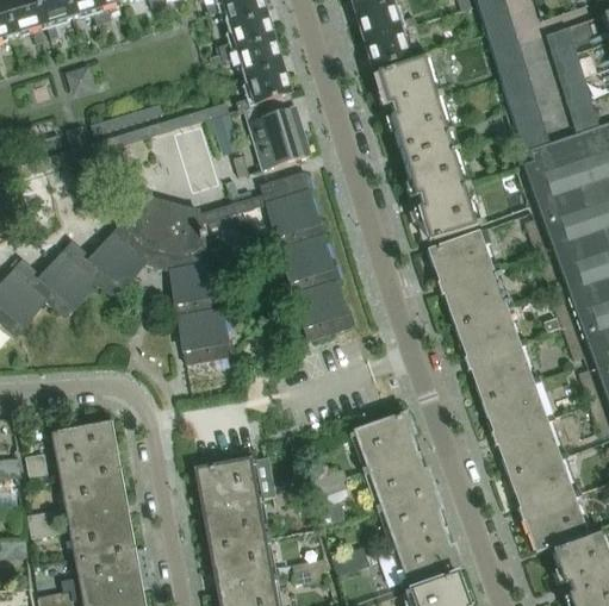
[(0,0),(12,36),(33,30),(35,35),(32,36),(36,45),(44,43),(31,0),(0,0)]
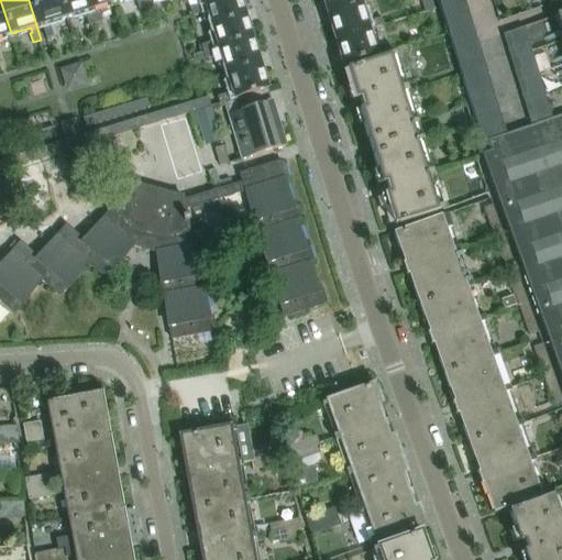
[(0,36),(11,33),(0,0),(0,36)]
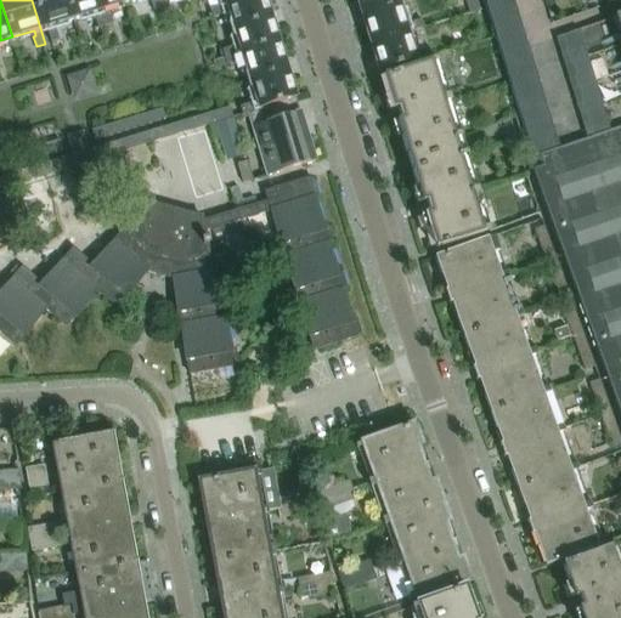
[(54,24),(83,16),(78,0),(39,0),(52,41),(61,39),(57,28),(55,29),(54,24)]
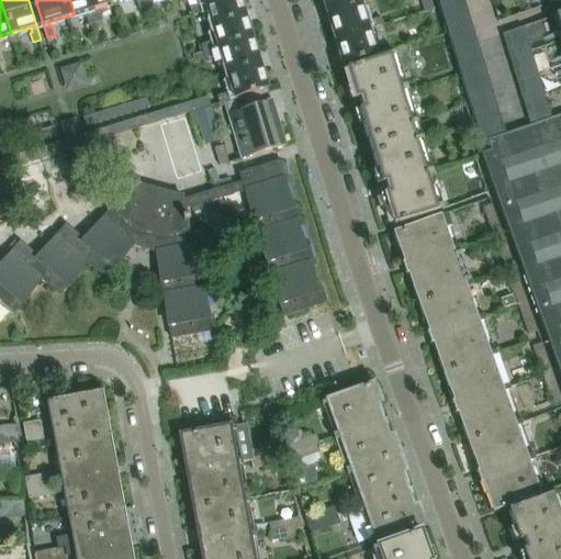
[(70,0),(75,14),(89,9),(90,14),(89,14),(91,23),(107,19),(103,10),(101,11),(100,6),(98,0),(70,0)]
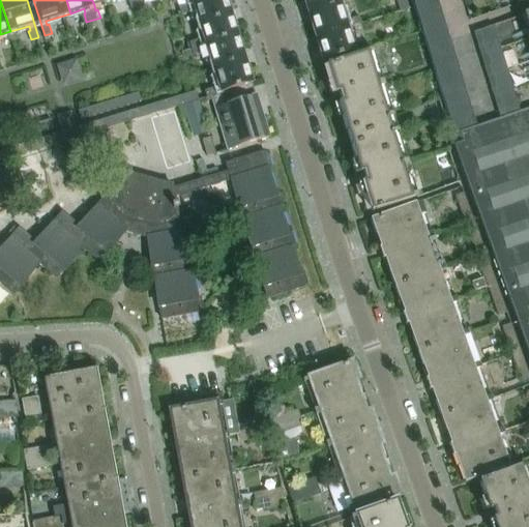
[(130,0),(134,8),(147,4),(146,0),(130,0)]
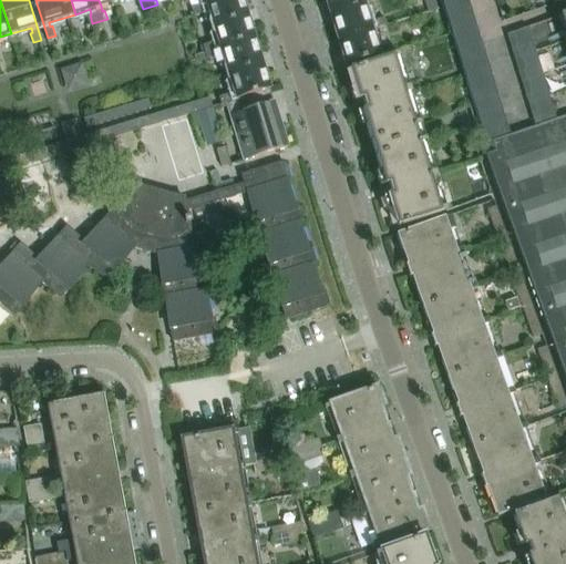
[(270,89),(243,0),(203,0),(204,3),(192,8),(194,14),(206,11),(216,42),(212,43),(212,41),(203,44),(208,60),(216,58),(216,55),(219,54),(230,93),(227,94),(227,92),(218,94),(220,103),(270,89)]
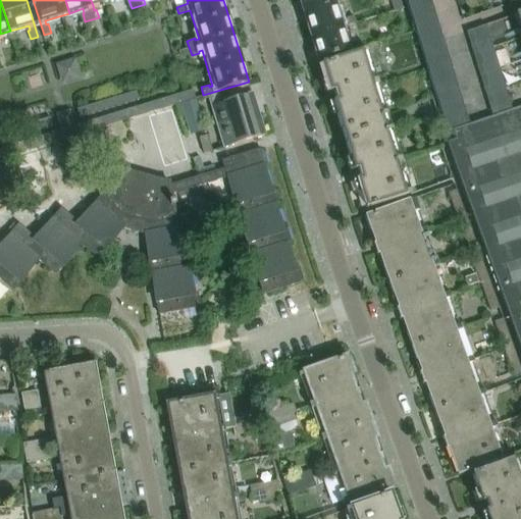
[(301,0),(319,59),(329,55),(364,45),(363,40),(355,42),(355,43),(351,45),(345,24),(357,20),(356,15),(348,18),(348,19),(344,20),(336,0),(301,0)]
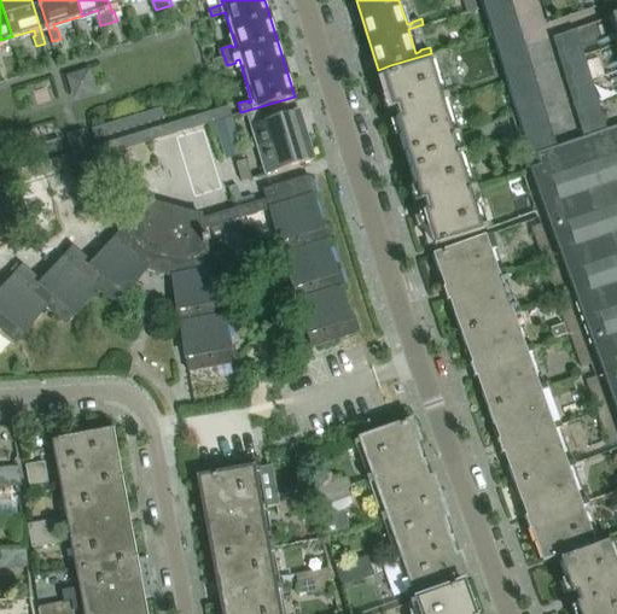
[(478,9),(475,0),(463,0),(466,12),(478,9)]
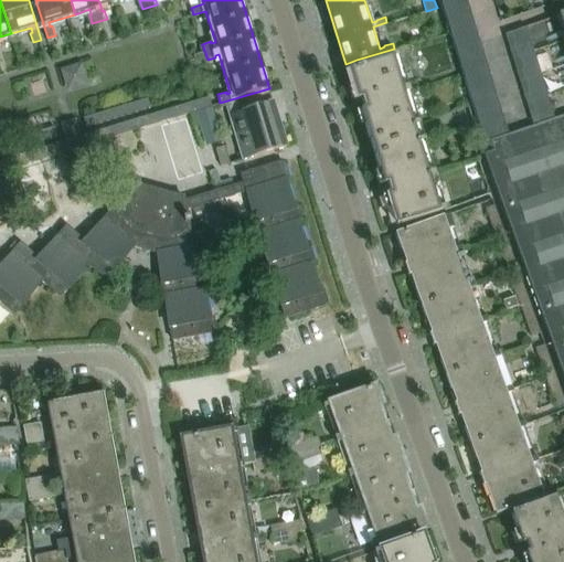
[(437,0),(440,13),(465,6),(463,0),(437,0)]
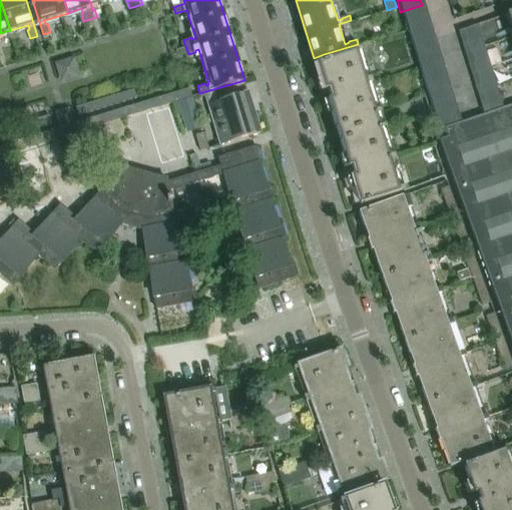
[(400,12),(404,24),(426,17),(422,5),(400,12)]
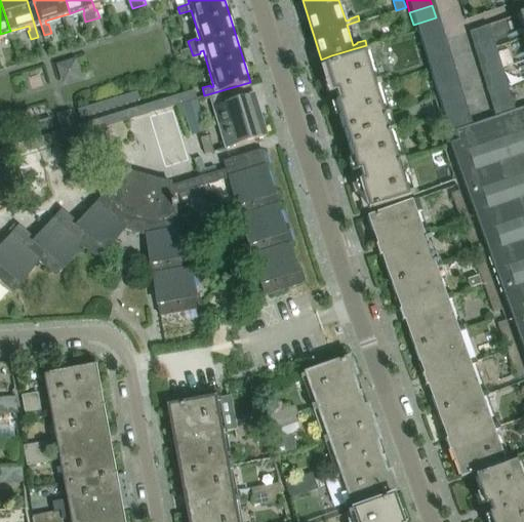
[(470,31),(421,45),(448,131),(523,105),(523,10),(518,13),(489,25),(470,31)]
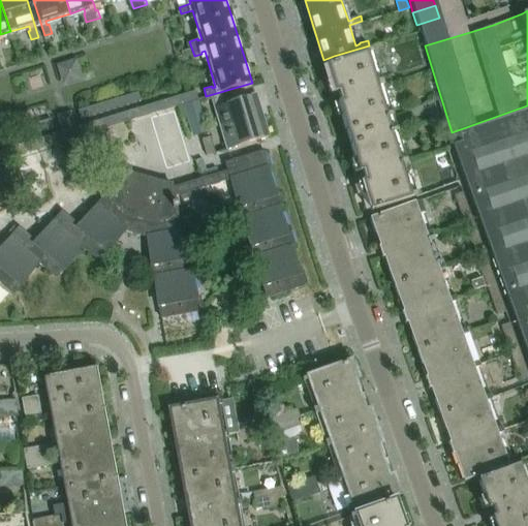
[(416,25),(420,36),(443,29),(439,18),(416,25)]
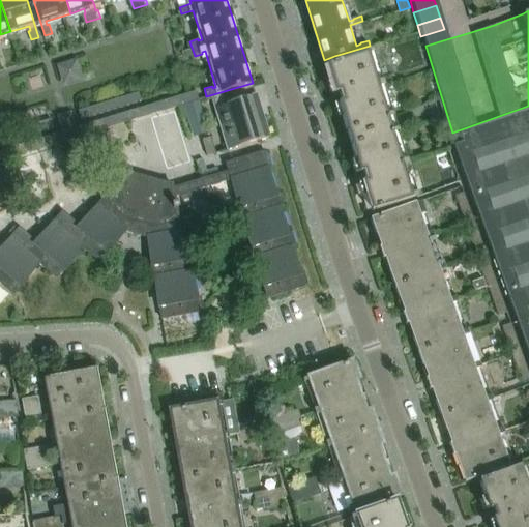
[(420,36),(424,49),(447,41),(444,29),(420,36)]
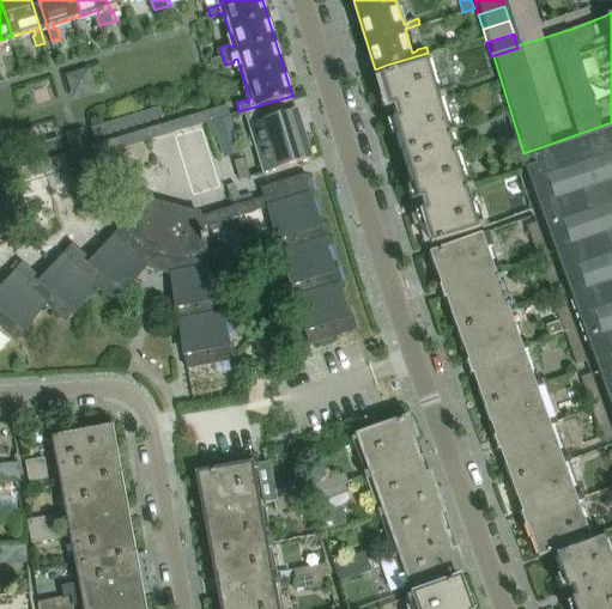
[(379,73),(405,157),(459,140),(434,55),(389,69),(379,73)]
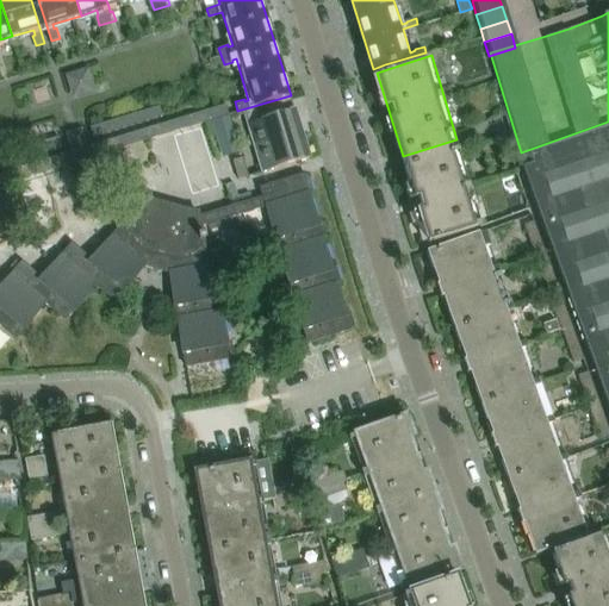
[(89,63),(67,69),(72,91),(95,85),(89,63)]
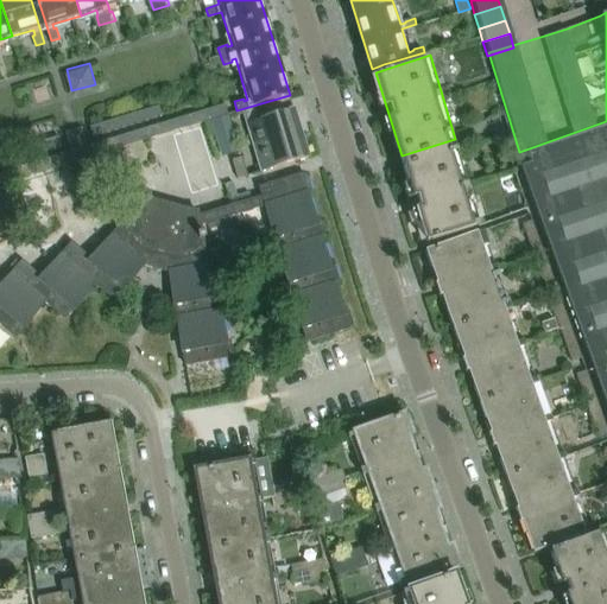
[(290,95),(236,110),(238,110),(245,108),(264,171),(309,157),(290,95)]
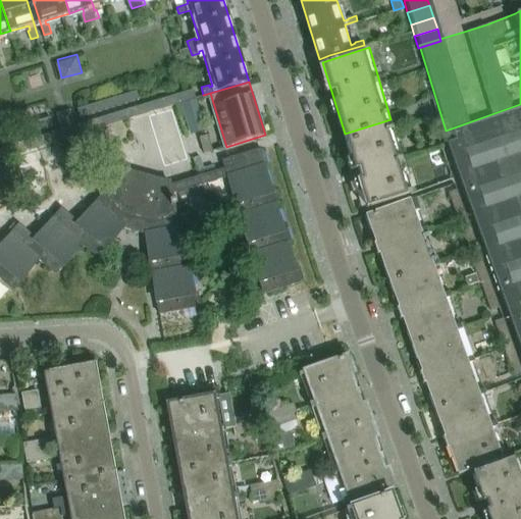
[(194,96),(192,88),(75,123),(77,132),(194,96)]
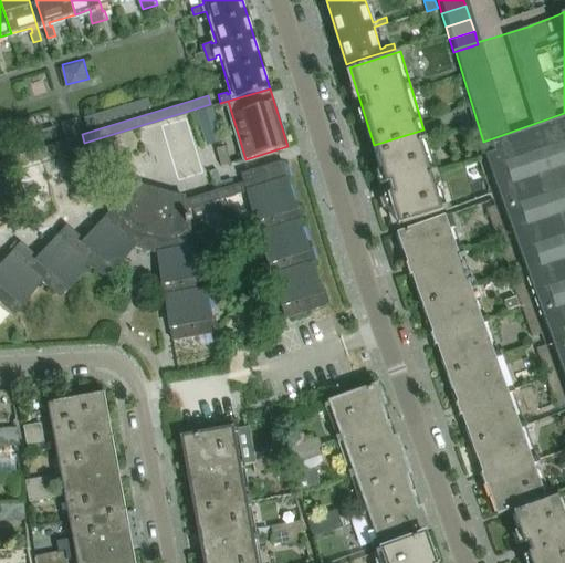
[(85,125),(149,106),(147,97),(83,115),(85,125)]
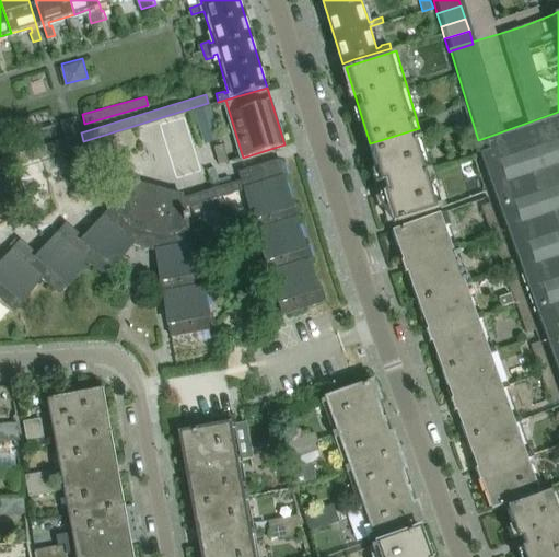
[(558,112),(501,132),(478,140),(558,368),(558,112)]
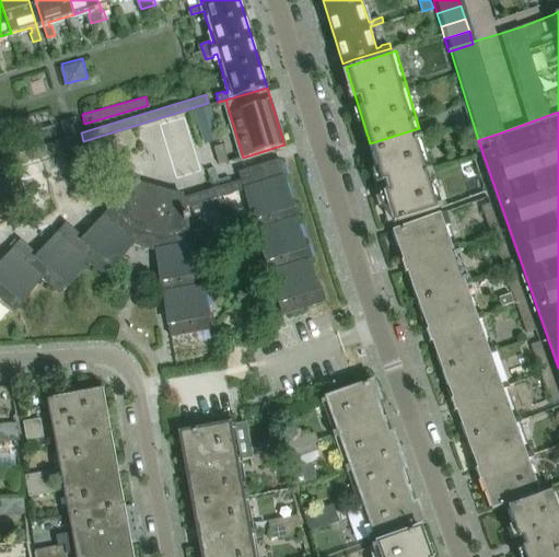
[(81,141),(74,116),(59,120),(67,146),(81,141)]
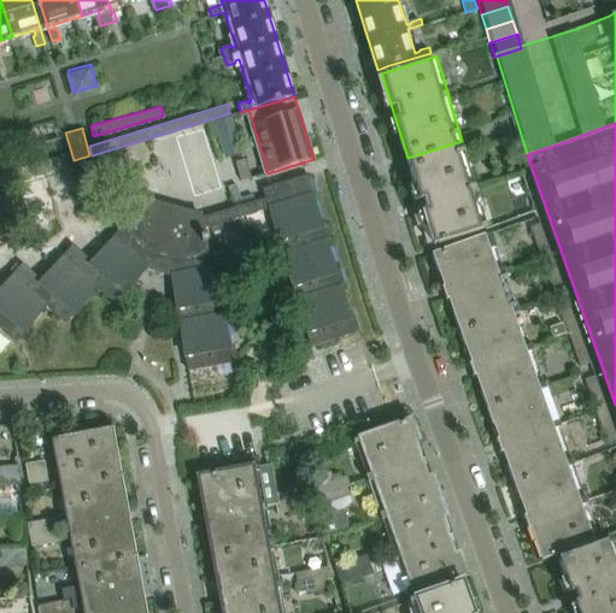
[(62,147),(59,136),(27,146),(29,157),(62,147)]
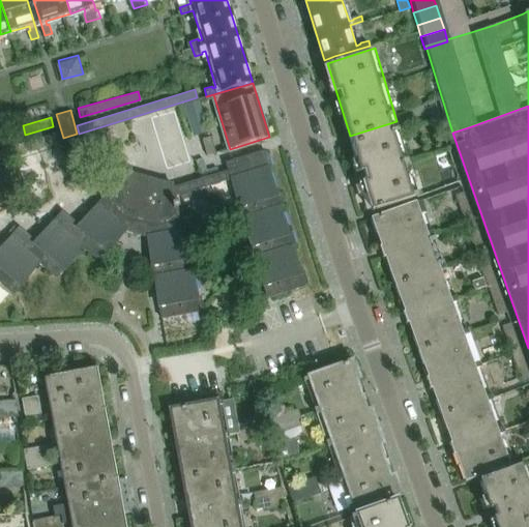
[(350,136),(373,209),(419,195),(397,121),(350,136)]
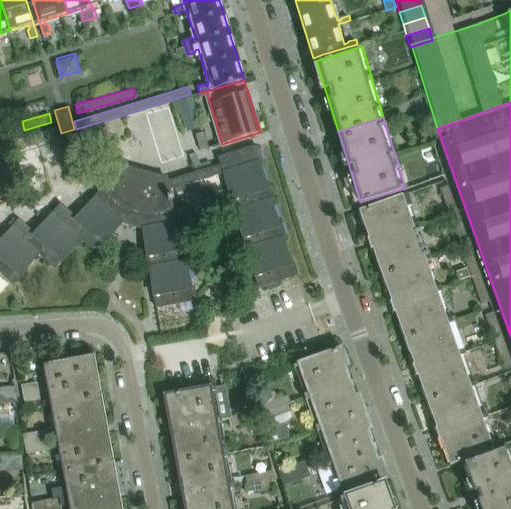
[(0,152),(57,135),(55,127),(0,144),(0,152)]
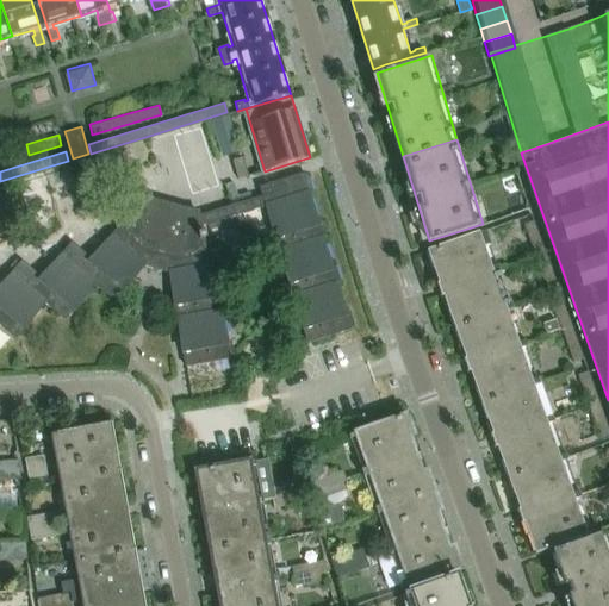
[(247,174),(242,156),(232,158),(238,177),(247,174)]
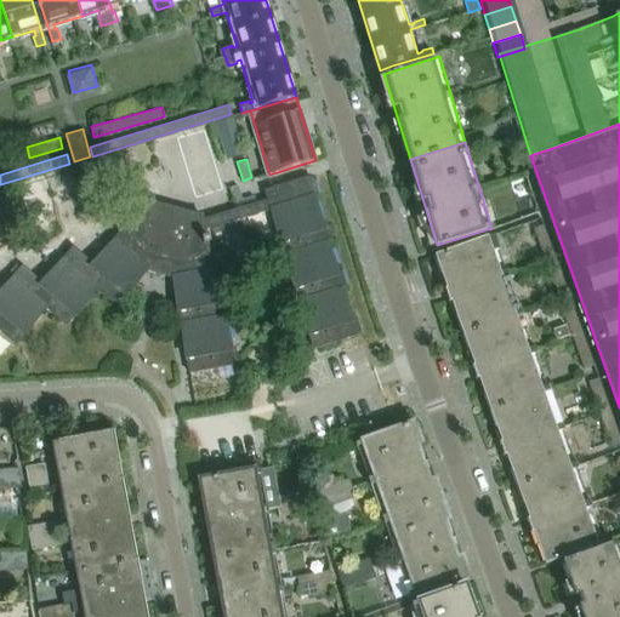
[(176,276),(191,371),(233,363),(233,361),(238,358),(235,342),(229,341),(226,314),(231,312),(229,297),(223,295),(221,281),(215,243),(211,243),(211,223),(273,205),(317,347),(358,333),(358,331),(363,327),(358,316),(353,316),(343,287),(348,283),(345,270),(339,270),(329,240),(334,236),(330,224),(324,223),(316,195),(320,192),(316,177),(310,178),(310,175),(302,178),(268,189),(271,198),(211,216),(210,211),(202,212),(194,211),(195,209),(168,200),(166,204),(154,200),(131,229),(128,226),(97,263),(77,246),(44,284),(23,267),(0,293),(0,329),(16,343),(27,330),(26,330),(46,307),(68,323),(79,310),(78,310),(97,287),(120,304),(130,292),(149,268),(176,276)]
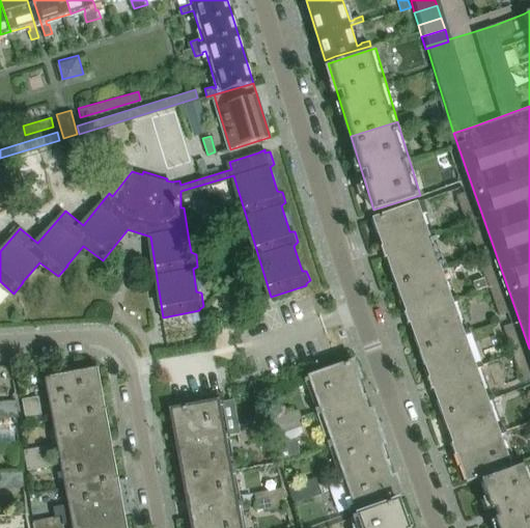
[(203,176),(219,172),(218,166),(207,169),(203,157),(198,159),(203,176)]
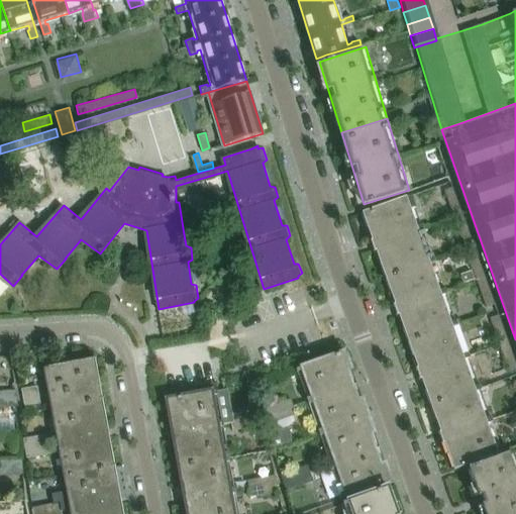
[(193,185),(195,193),(202,191),(199,183),(193,185)]
